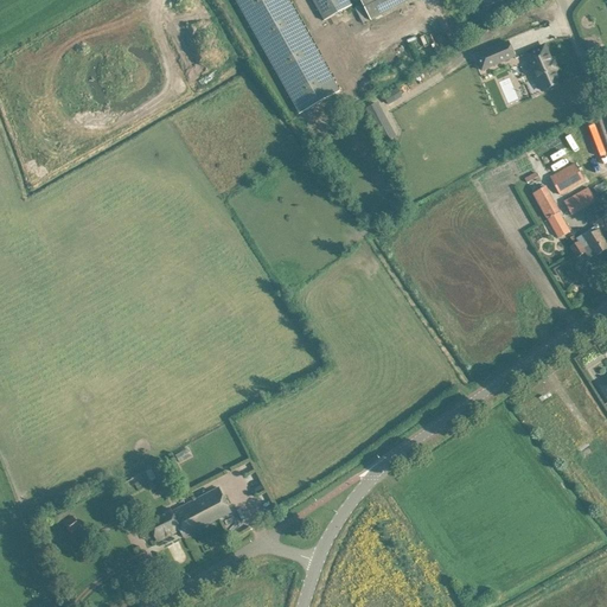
[(342,91),(289,0),(235,0),(300,115),(342,91)]
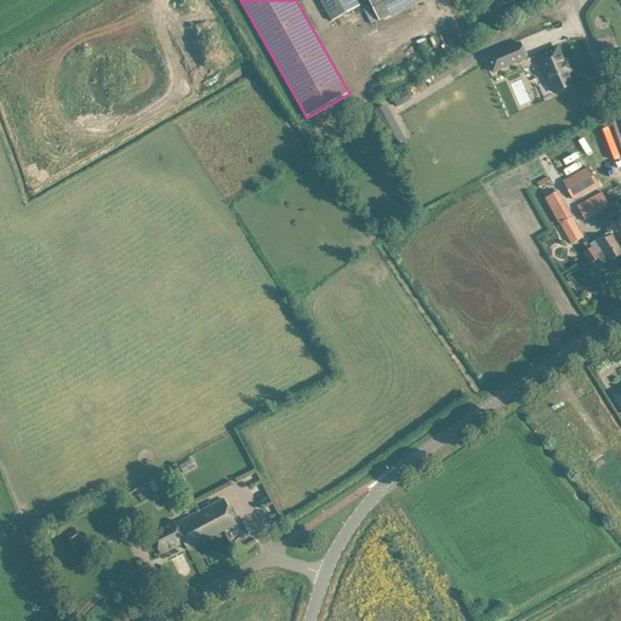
[(319,0),(332,22),(360,6),(355,0),(319,0)]
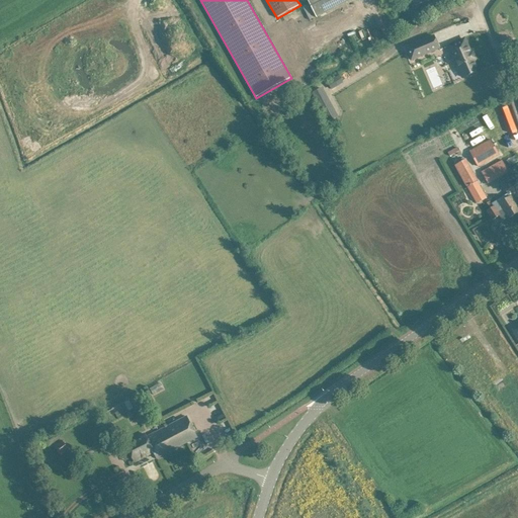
[(307,0),(317,18),(353,0),(352,0),(307,0)]
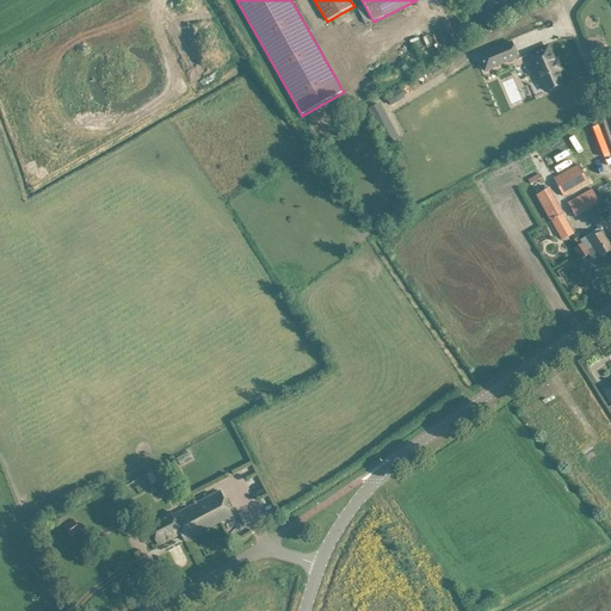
[(488,13),(497,11),(507,6),(505,0),(494,0),(485,4),(488,13)]
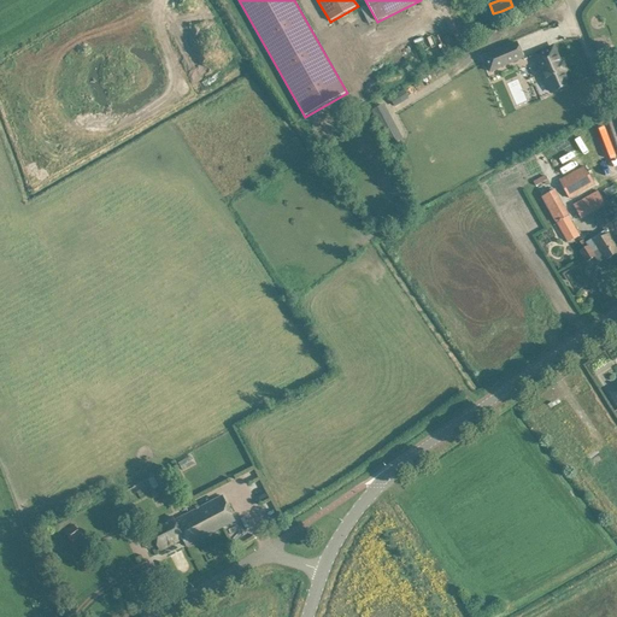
[(479,22),(471,27),(475,34),(483,29),(479,22)]
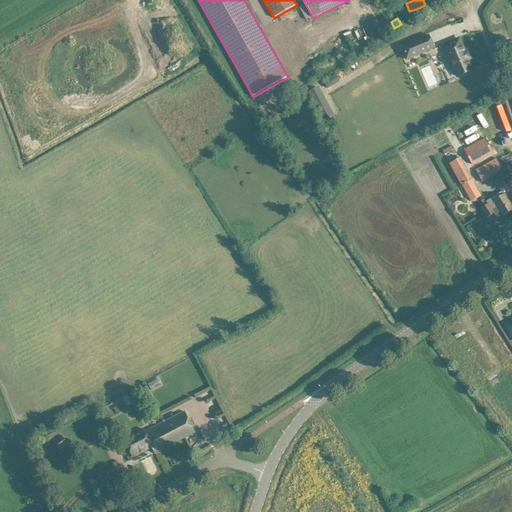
[(429,36),(401,48),(407,60),(434,48),(429,36)]
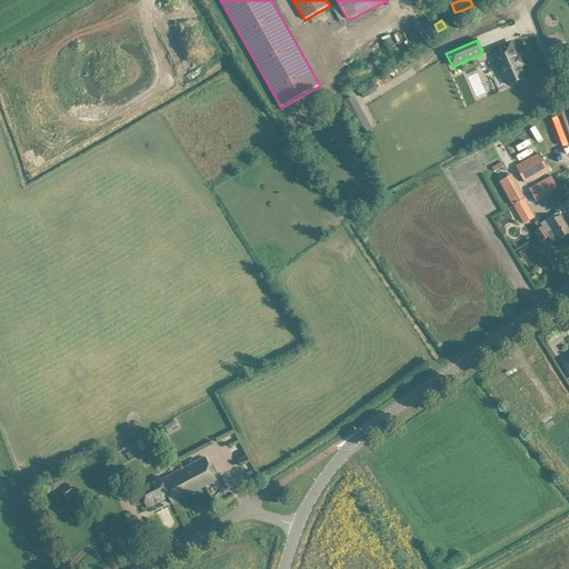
[(508,45),(493,50),(508,86),(526,78),(513,49),(511,50),(508,45)]
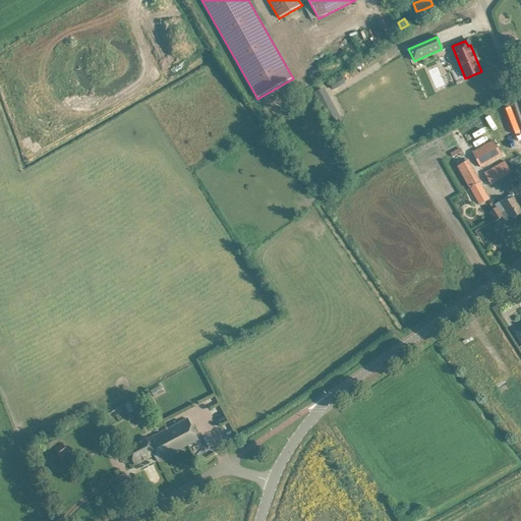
[(345,83),(341,76),(329,83),(334,91),(345,83)]
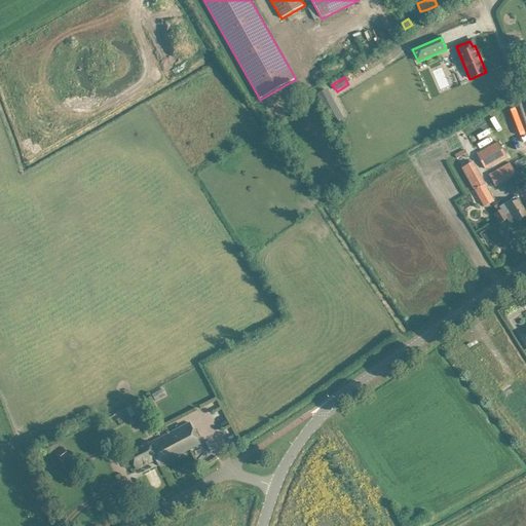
[(333,124),(340,120),(343,119),(328,88),(316,95),(333,124)]
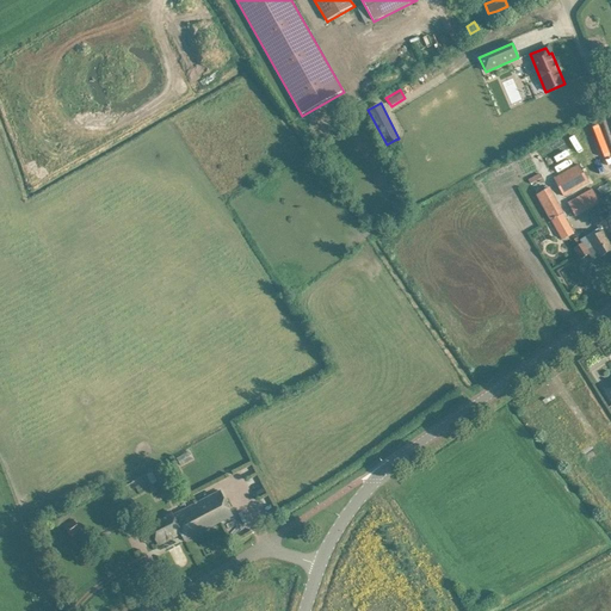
[(563,196),(578,187),(588,183),(579,166),(554,179),(563,196)]
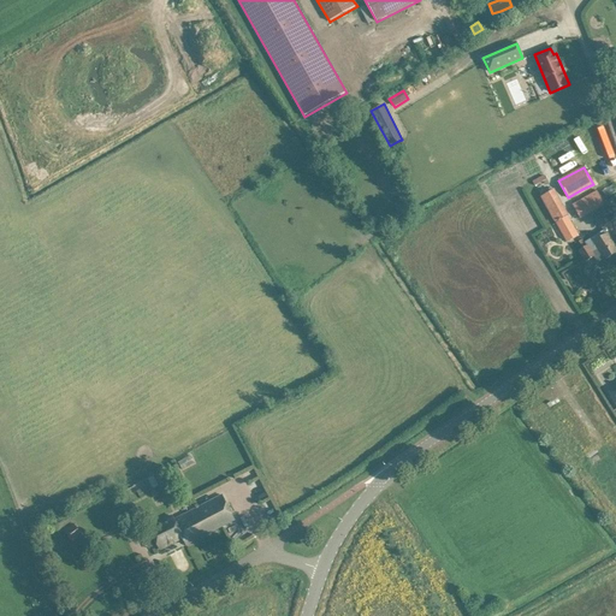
[(555,190),(540,197),(556,224),(569,215),(555,190)]
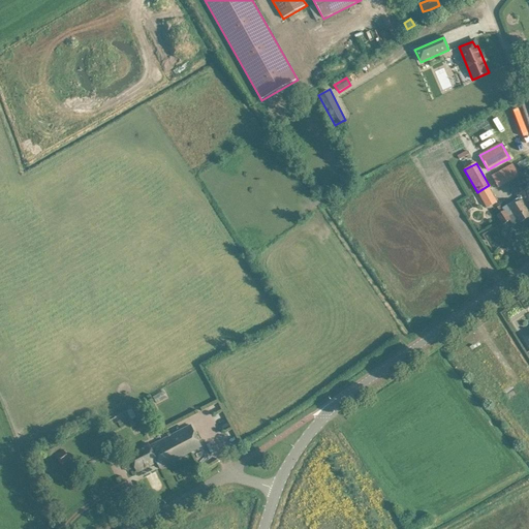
[(514,165),(504,170),(492,177),(498,188),(520,176),(514,165)]
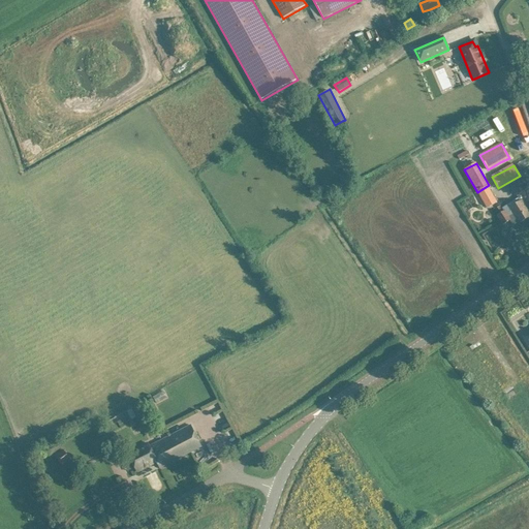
[(504,212),(498,216),(503,224),(509,220),(512,224),(515,224),(519,222),(519,223),(528,217),(528,211),(522,200),(520,197),(502,209),(504,212)]
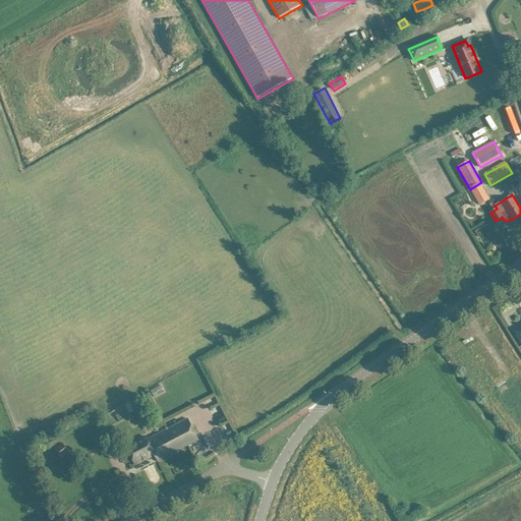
[(193,430),(188,419),(130,449),(138,464),(155,455),(158,461),(198,440),(193,430)]
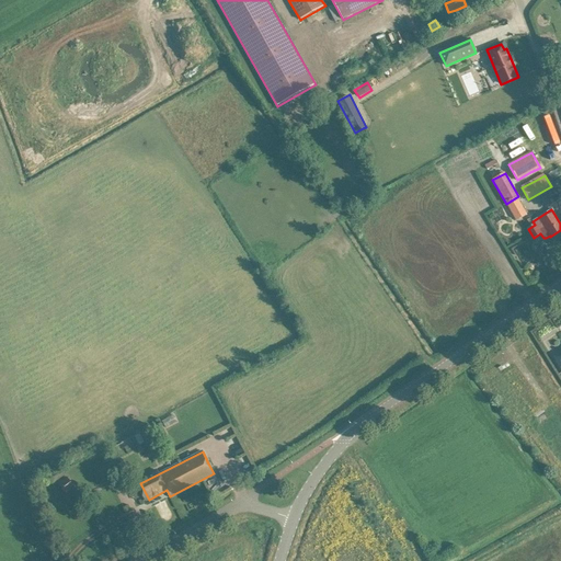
[(127,474),(122,464),(115,467),(121,478),(127,474)]
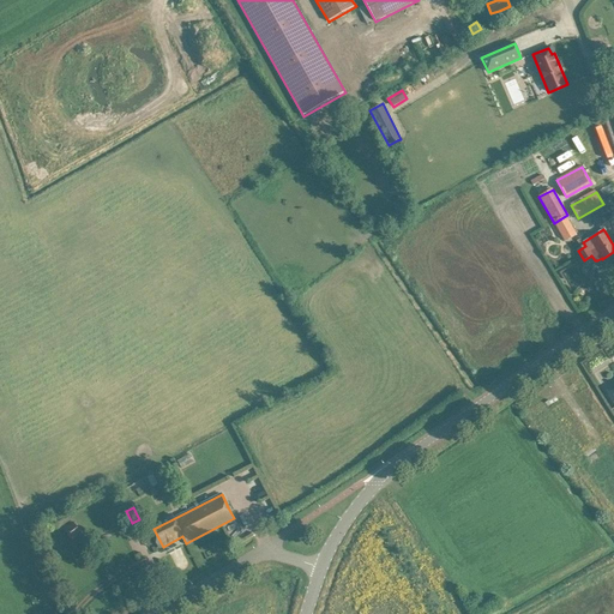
[(73,530),(77,528),(73,522),(62,529),(68,537),(71,541),(77,536),(76,534),(73,530)]
